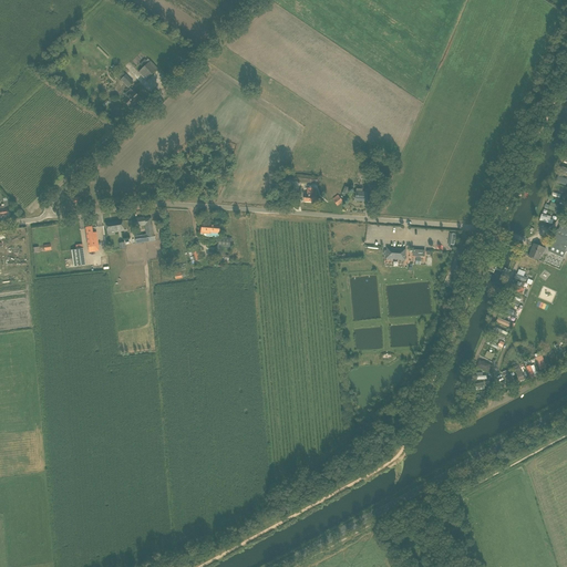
[(150,61),(138,72),(146,80),(157,69),(150,61)]
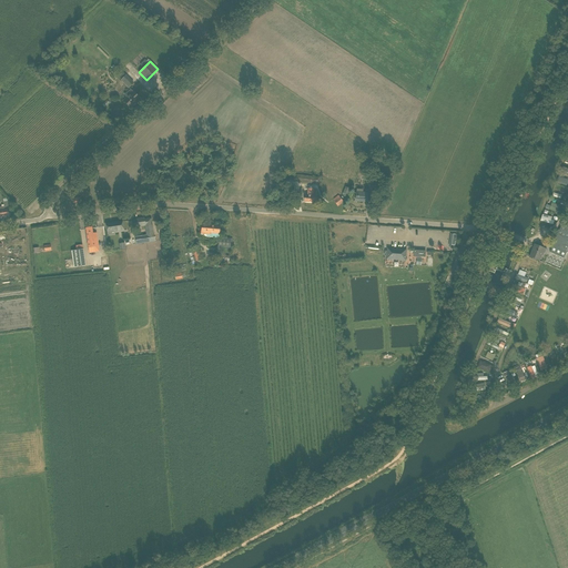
[(125,75),(121,80),(129,88),(133,83),(125,75)]
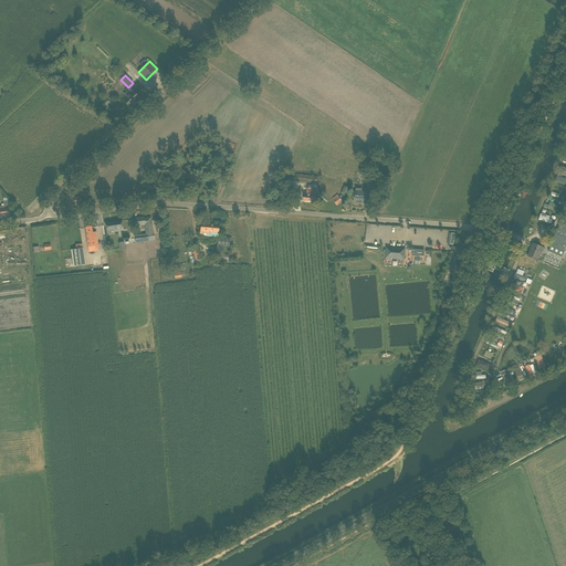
[(138,97),(132,91),(123,101),(129,107),(134,103),(133,102),(134,101),(135,101),(138,97)]
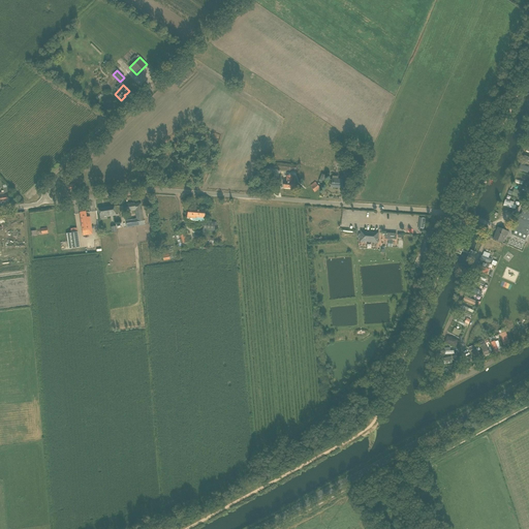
[(297,165),(274,162),(273,168),(296,172),(297,165)]
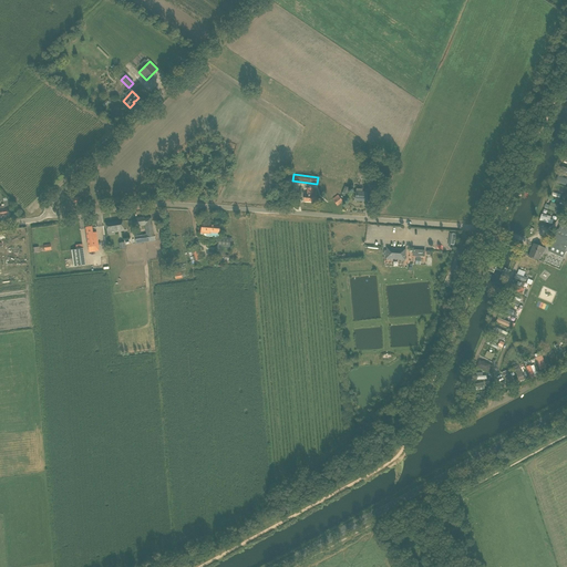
[(305,202),(316,203),(317,189),(308,188),(307,195),(305,195),(305,202)]
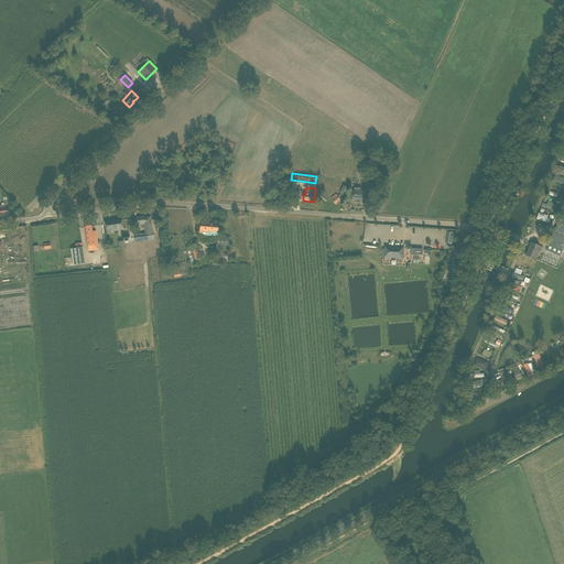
[(355,191),(354,199),(366,201),(366,192),(355,191)]
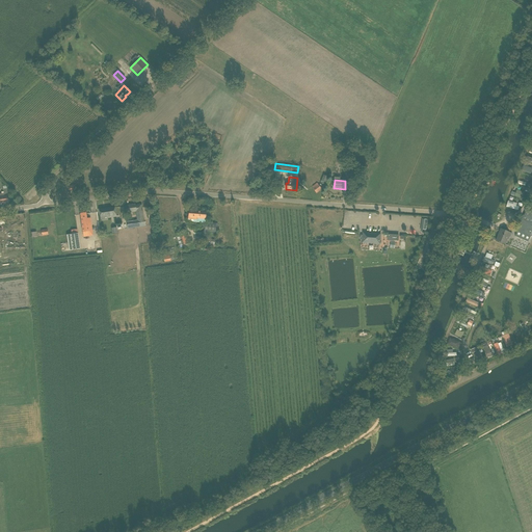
[(313,186),(314,188),(313,188),(316,193),(321,189),(317,183),(313,186)]
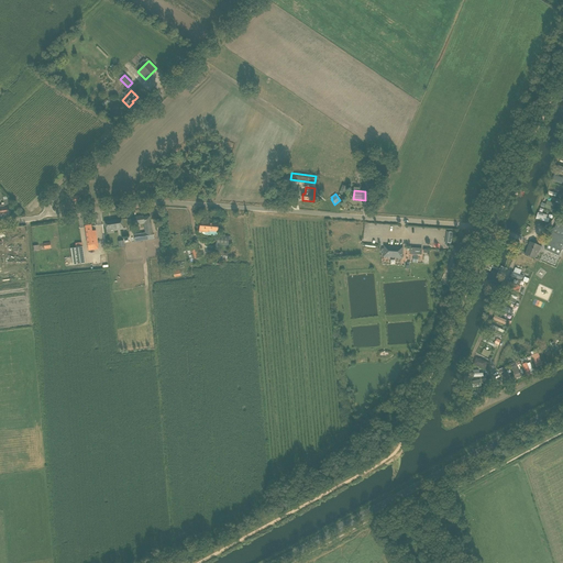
[(9,207),(8,200),(3,200),(4,205),(0,205),(0,216),(8,214),(7,207),(9,207)]
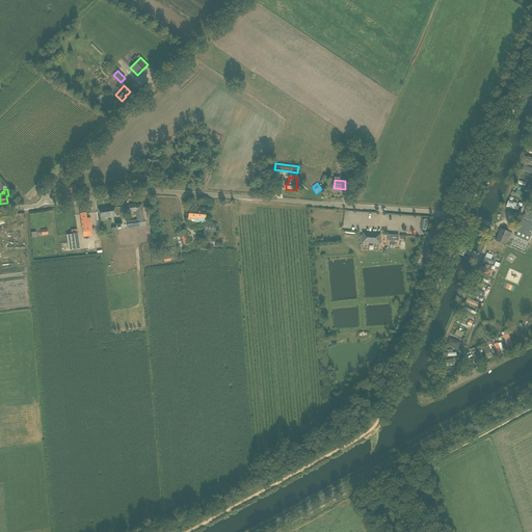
[(522,207),(523,204),(508,201),(507,207),(519,210),(520,206),(522,207)]
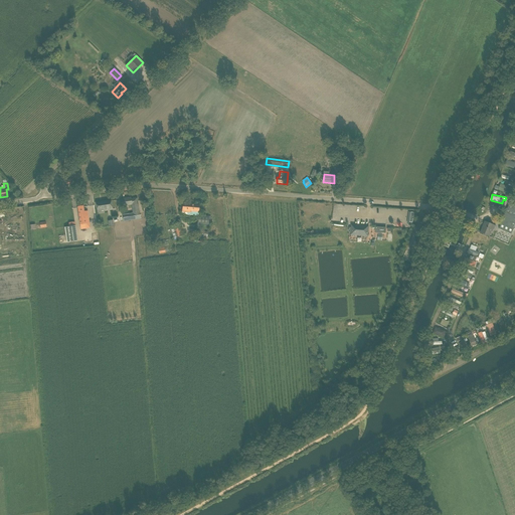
[(131,205),(130,198),(120,200),(121,206),(131,205)]
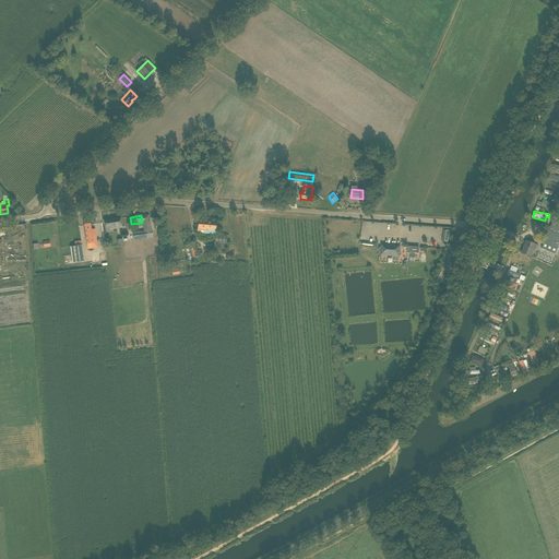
[(149,215),(142,216),(143,222),(144,233),(151,232),(150,222),(149,222),(149,218),(150,218),(149,215)]
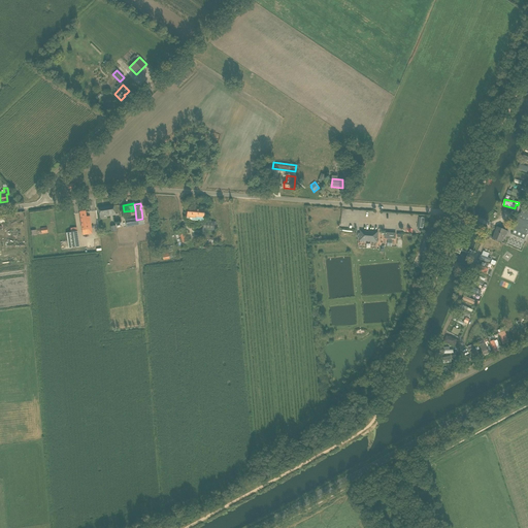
[(116,215),(113,205),(104,207),(98,208),(99,216),(105,216),(116,215)]
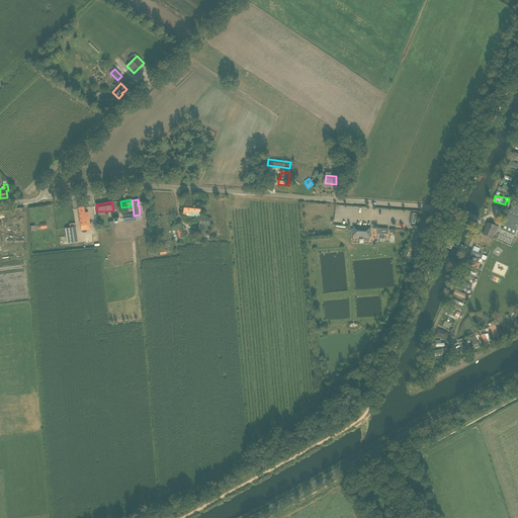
[(517,205),(513,203),(504,225),(502,230),(514,236),(516,231),(517,231),(517,229),(517,205)]
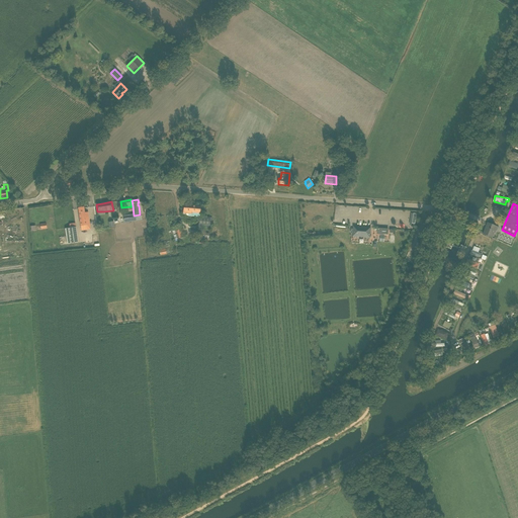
[(200,206),(183,204),(182,216),(199,217),(200,206)]
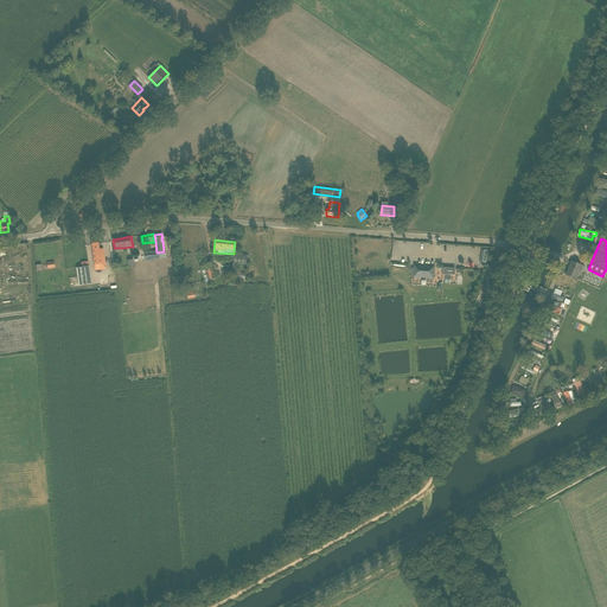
[(106,268),(103,249),(98,250),(97,243),(91,244),(95,269),(106,268)]
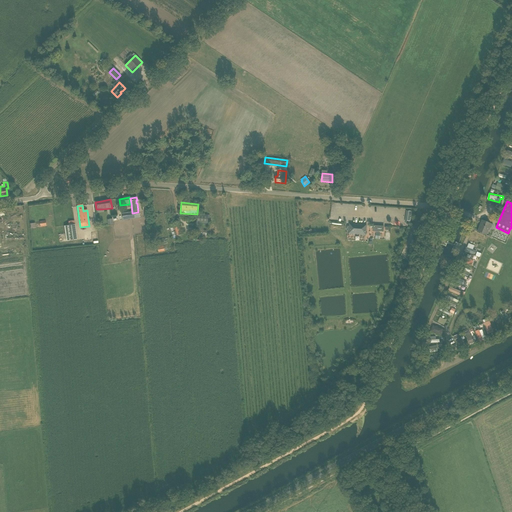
[(197,215),(196,226),(201,227),(201,223),(207,224),(208,216),(197,215)]
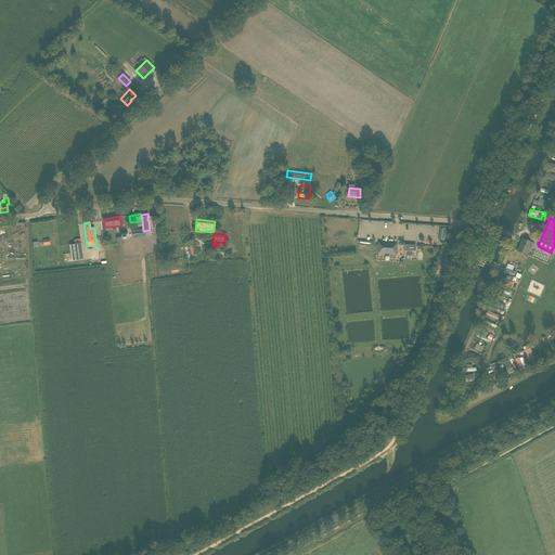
[(523,239),(517,252),(529,256),(533,244),(523,239)]
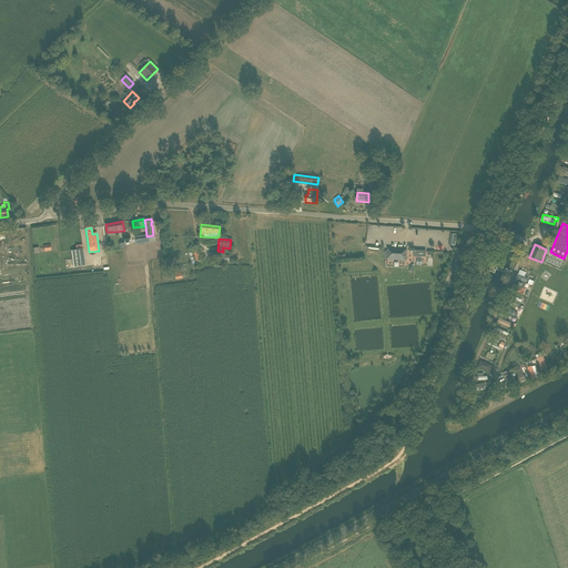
[(199,246),(192,249),(196,261),(202,260),(199,246)]
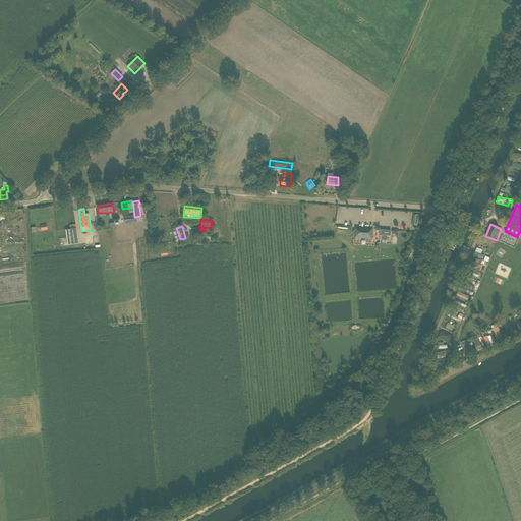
[(373,229),(355,228),(355,231),(355,236),(355,239),(372,240),(373,229)]
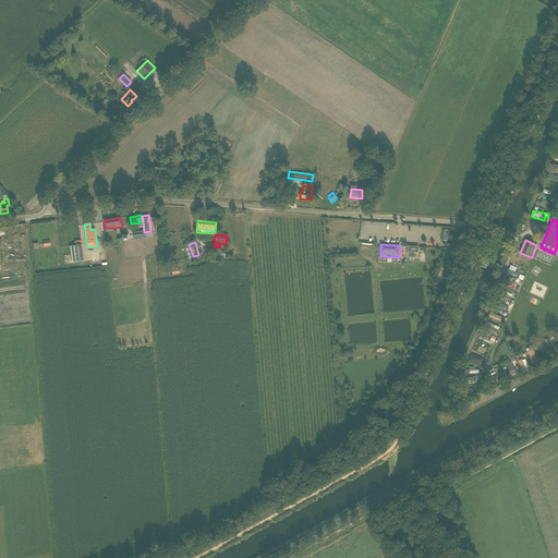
[(71,246),(72,263),(84,262),(83,245),(71,246)]
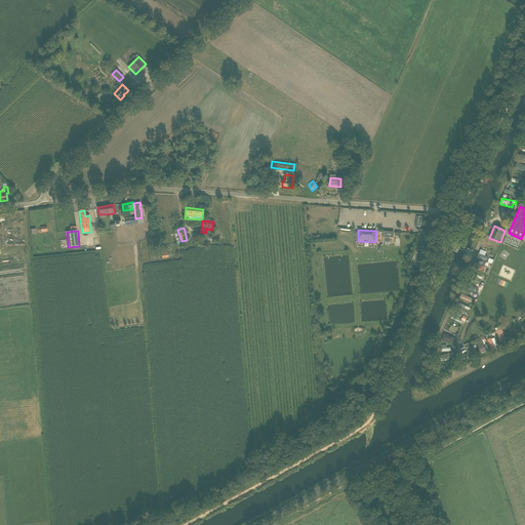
[(492,264),(493,259),(485,256),(487,251),(481,249),(479,253),(478,252),(476,257),(492,264)]
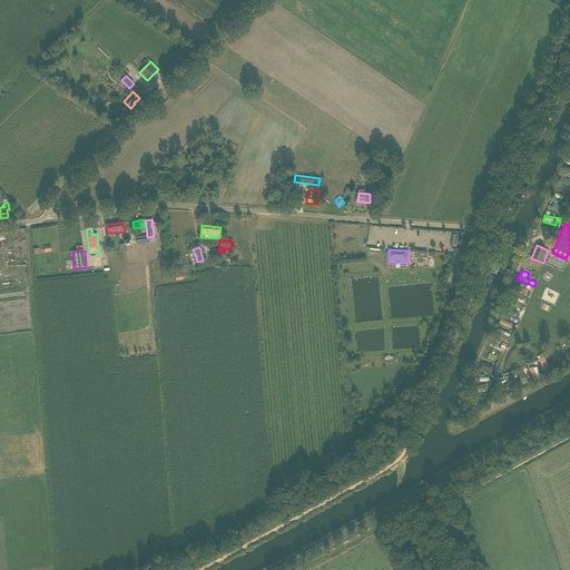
[(495,335),(509,340),(511,334),(498,330),(495,335)]
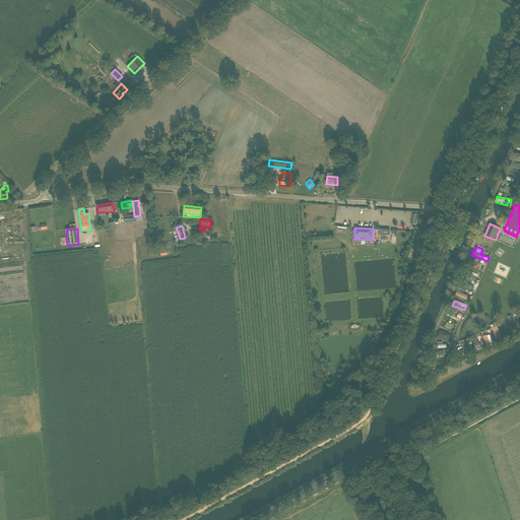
[(448,312),(446,315),(456,320),(457,317),(461,319),(463,315),(458,313),(457,316),(448,312)]
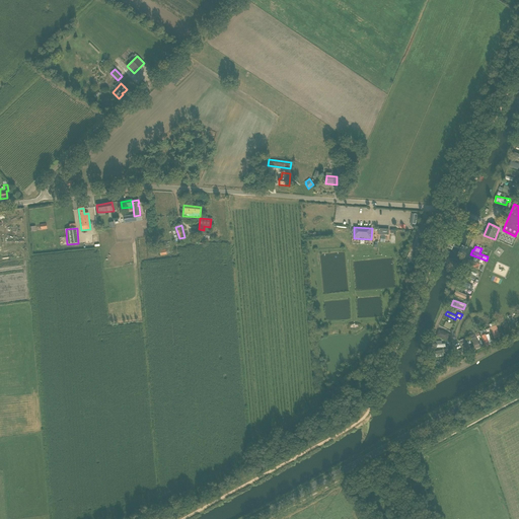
[(446,321),(443,327),(450,330),(453,324),(446,321)]
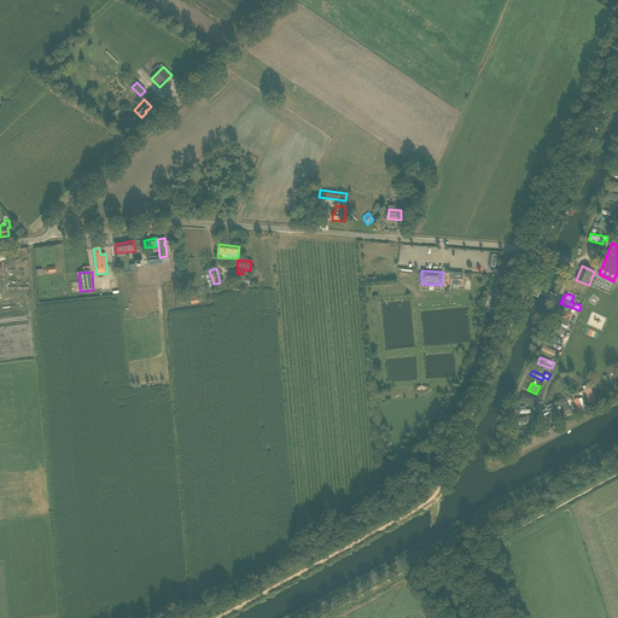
[(583,388),(588,404),(596,401),(592,385),(583,388)]
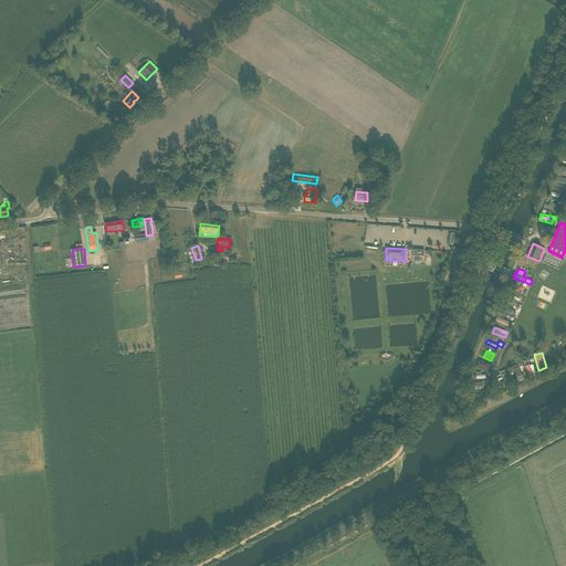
[(479,359),(475,367),(490,371),(493,365),(479,359)]
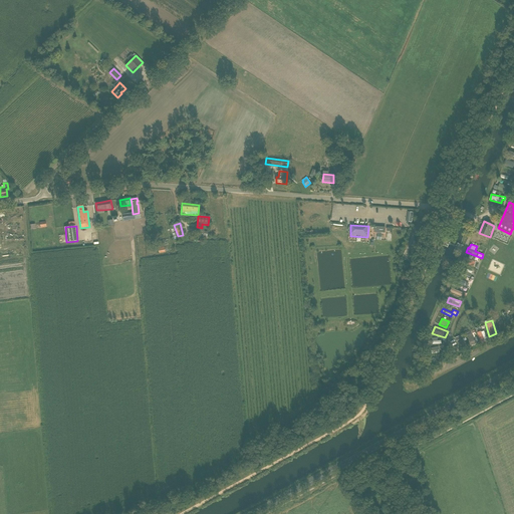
[(476,344),(472,330),(467,331),(470,345),(476,344)]
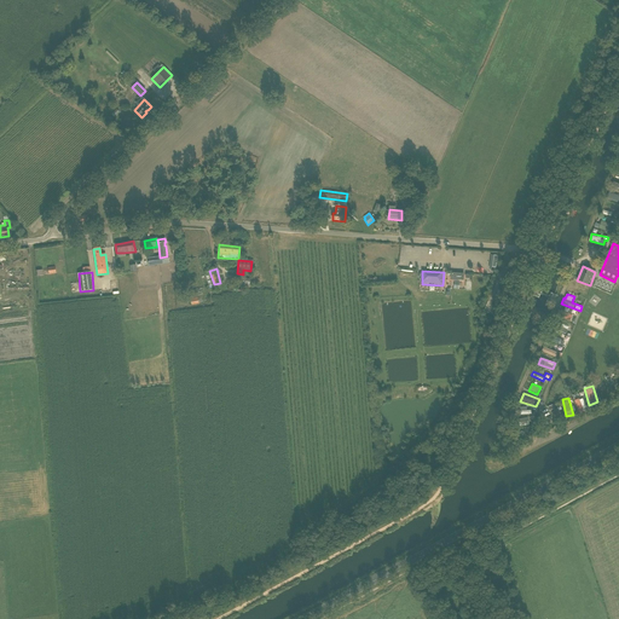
[(586,409),(583,398),(576,400),(578,411),(586,409)]
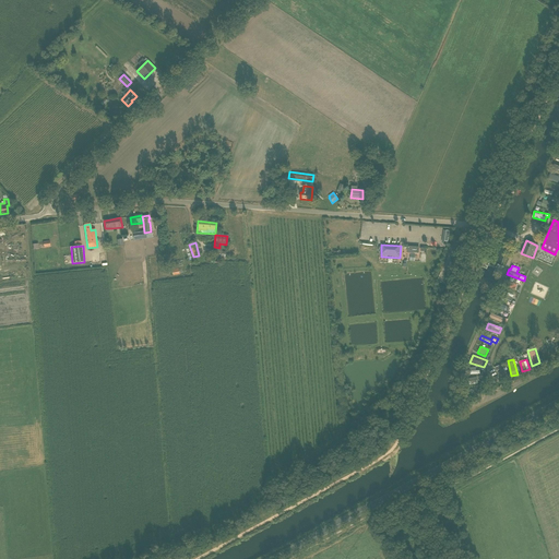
[(500,365),(495,368),(502,379),(508,376),(500,365)]
